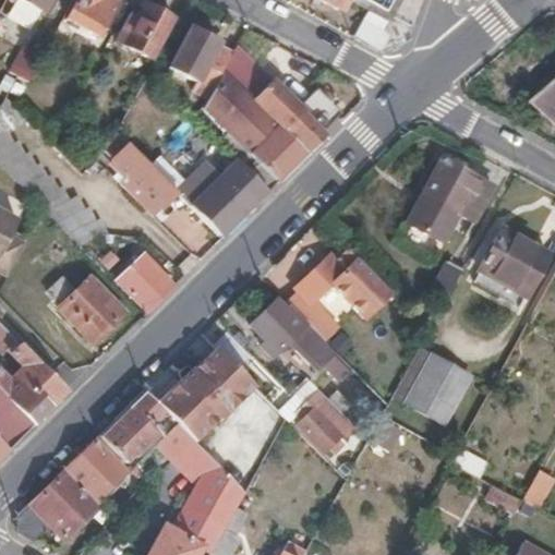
[(45,9),(49,0),(28,0),(45,9)]
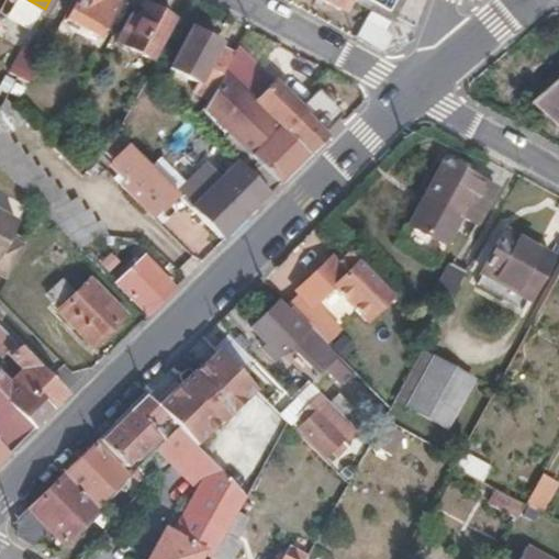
[(99,35),(118,0),(76,0),(67,18),(99,35)]
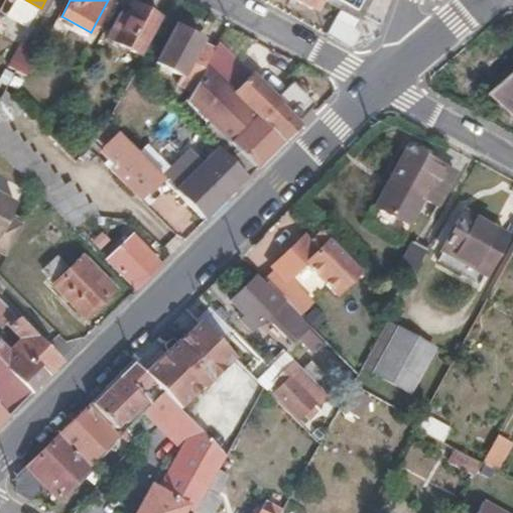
[(359,8),(363,0),(345,0),(347,1),(359,8)]
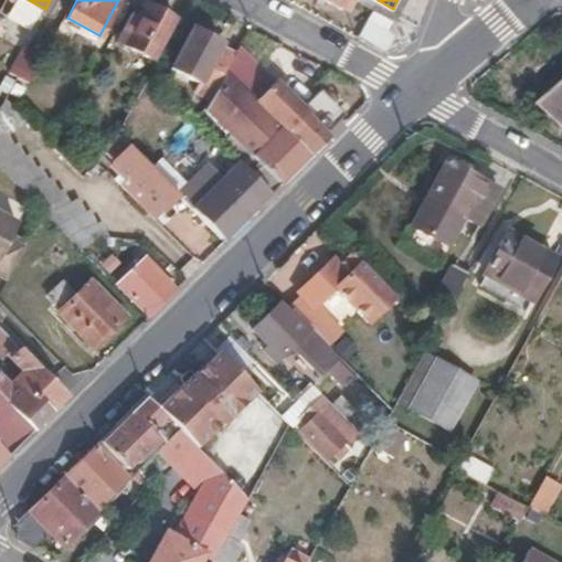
[(162,48),(177,18),(145,1),(134,22),(128,19),(117,40),(156,60),(162,48)]
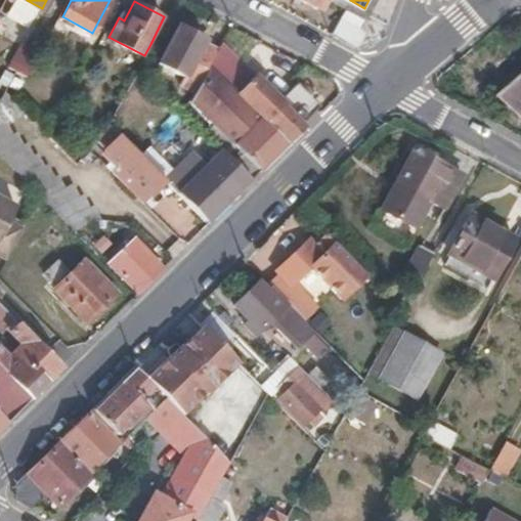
[(345,15),(337,31),(363,45),(371,30),(345,15)]
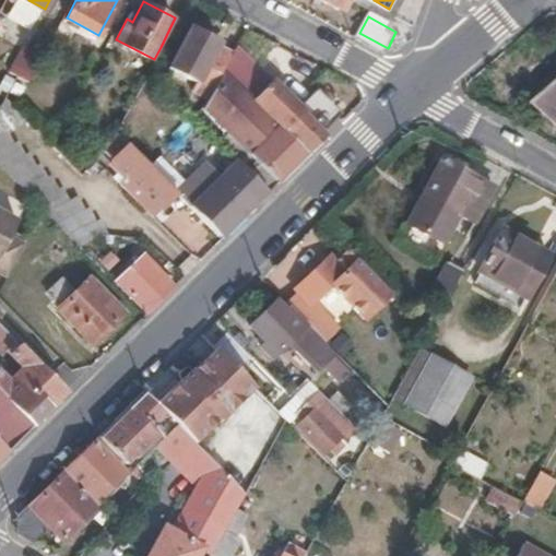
[(221,70),(233,50),(233,49),(189,26),(168,67),(196,81),(191,91),(206,98),(221,70)]
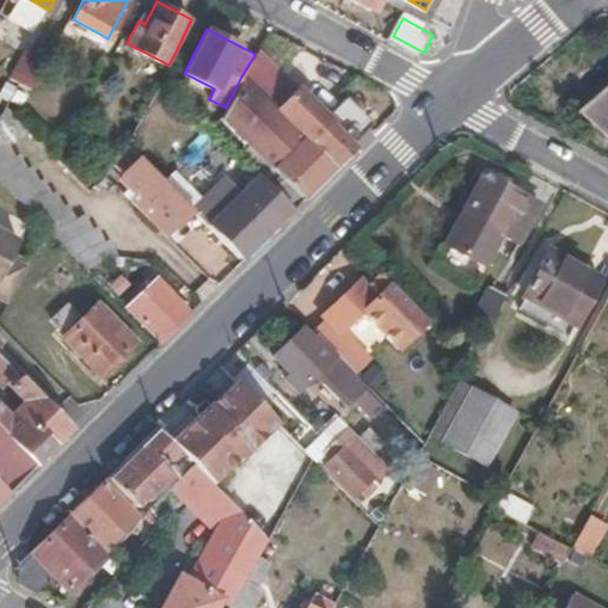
[(350,143),(373,121),(347,94),(326,115),(257,48),(255,54),(255,55),(241,77),(255,90),(289,122),(336,169),(356,148),(350,143)]
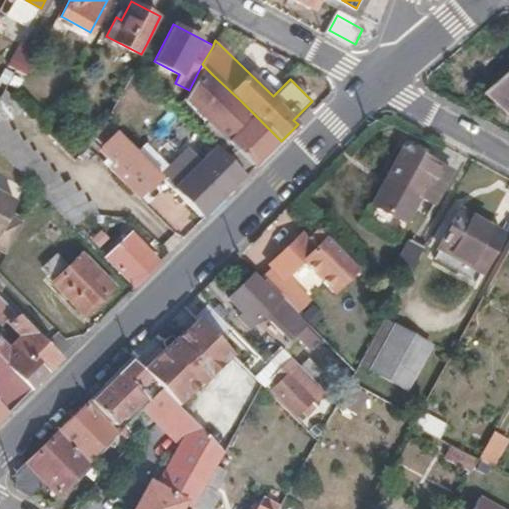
[(26,74),(38,51),(27,45),(14,67),(17,69),(26,74)]
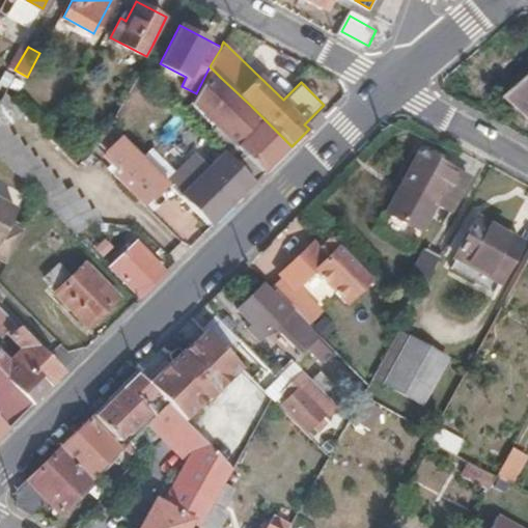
[(275,163),(292,146),(251,106),(221,78),(210,66),(196,93),(191,104),(194,107),(211,121),(245,154),(237,162),(256,182),(275,163)]
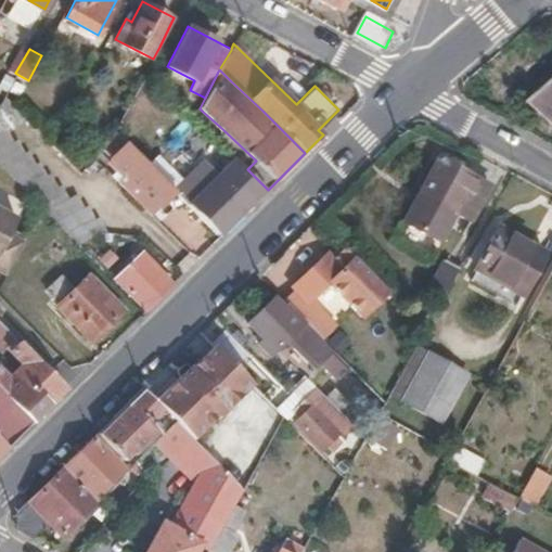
[(551,82),(536,97),(551,115),(551,82)]
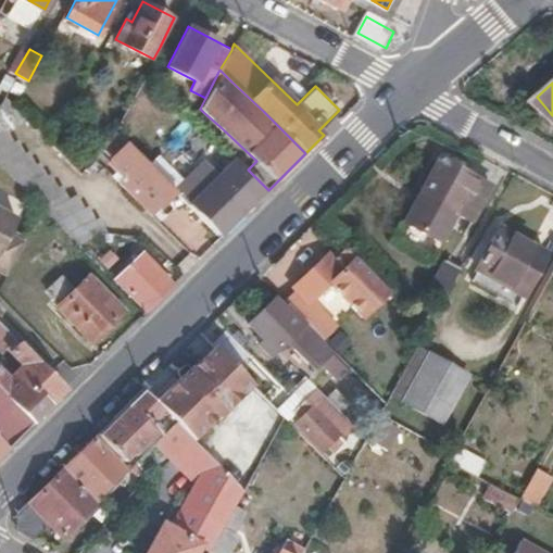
[(57,189),(51,176),(47,177),(40,162),(35,164),(28,151),(24,154),(17,140),(13,141),(8,130),(0,134),(0,163),(1,165),(45,208),(82,244),(107,231),(100,218),(97,220),(89,205),(85,208),(77,196),(70,200),(63,186),(57,189)]
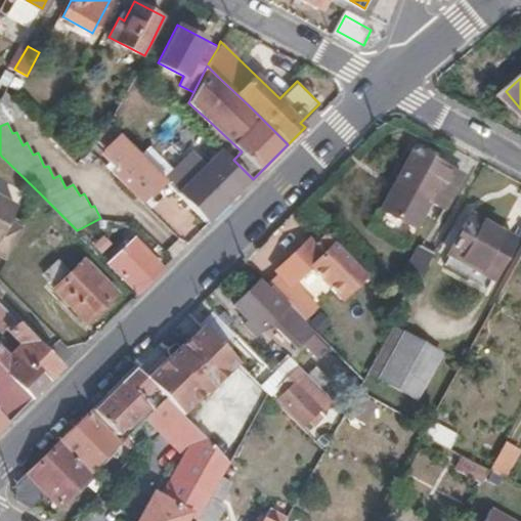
[(110,146),(120,135),(107,124),(98,136),(110,146)]
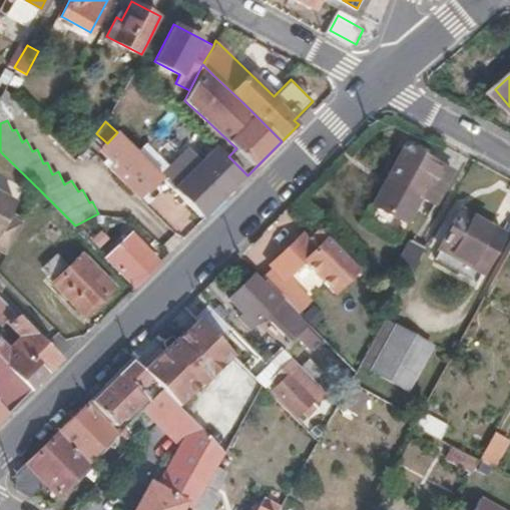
[(162,178),(138,153),(117,132),(107,143),(104,146),(150,191),(162,178)]
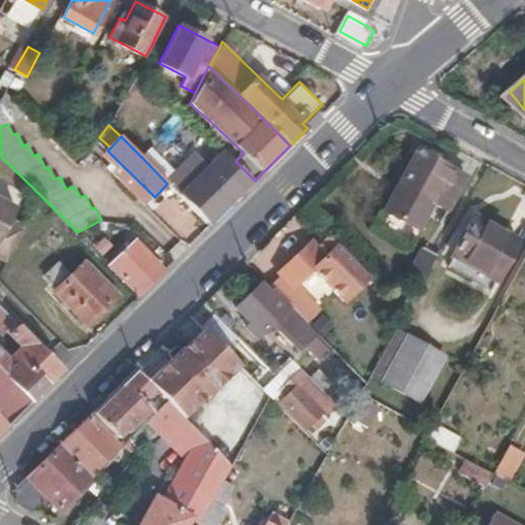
[(439,198),(451,179),(447,177),(452,168),(438,159),(440,156),(426,148),(424,153),(418,149),(398,184),(432,204),(436,197),(439,198)]
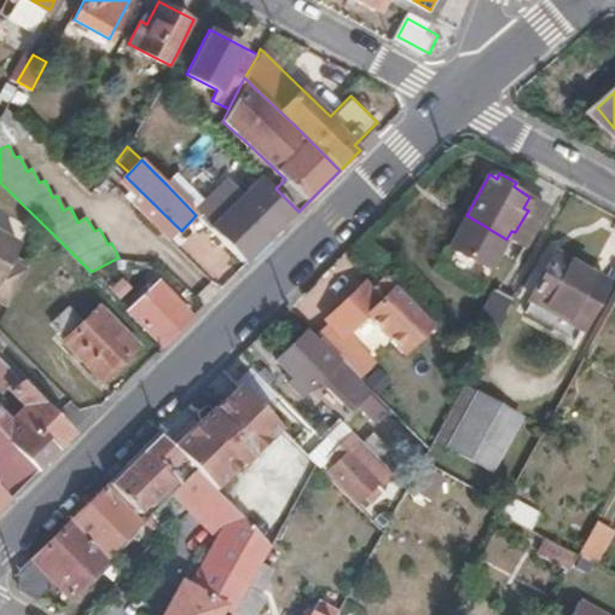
[(245,264),(299,212),(276,189),(260,175),(244,191),(233,181),(207,208),(203,204),(204,202),(177,174),(167,185),(196,215),(245,264)]
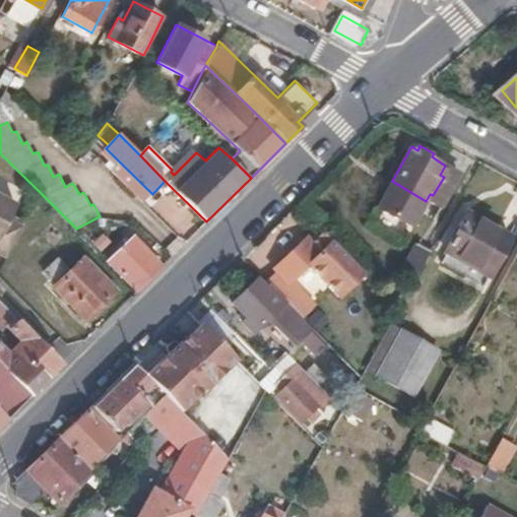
[(459,174),(445,166),(440,175),(444,177),(433,195),(430,194),(426,201),(440,209),(459,174)]
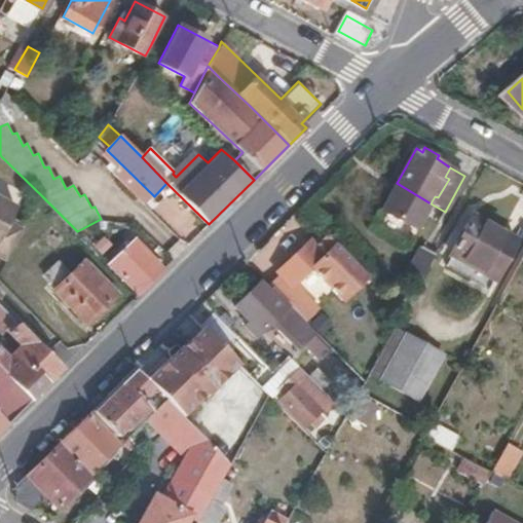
[(416,230),(431,203),(397,183),(381,210),(416,230)]
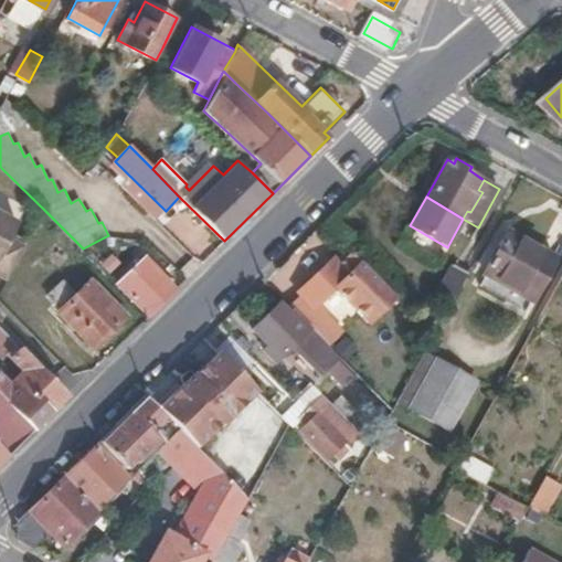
[(25,246),(10,236),(18,223),(0,212),(0,274),(8,279),(25,246)]
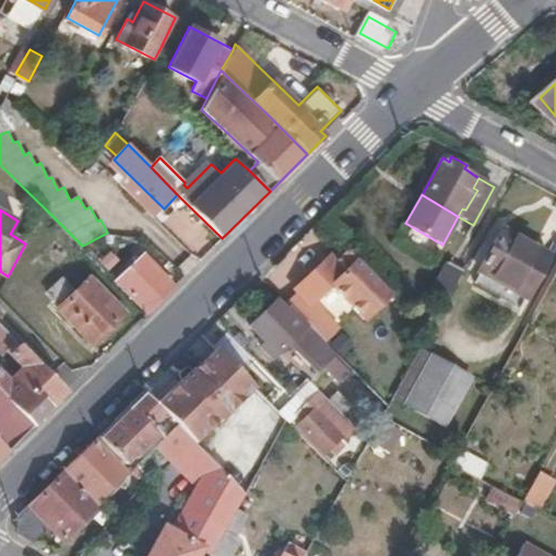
[(531,290),(551,251),(536,243),(501,225),(495,237),(497,238),(483,263),(531,290)]
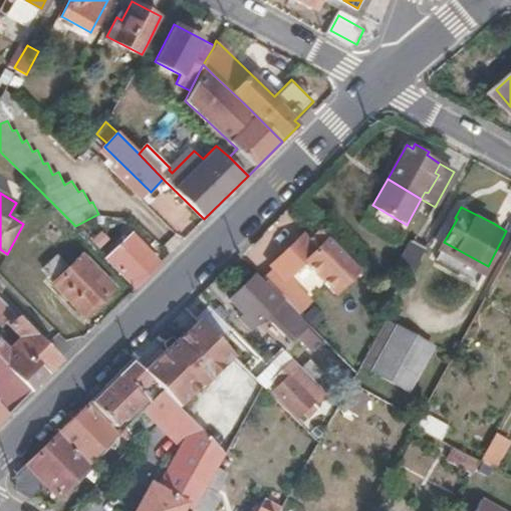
[(288,276),(304,259),(335,291),(359,265),(321,226),(310,238),(304,232),(271,265),(273,267),(263,276),(265,278),(299,312),(300,313),(312,300),(288,276)]
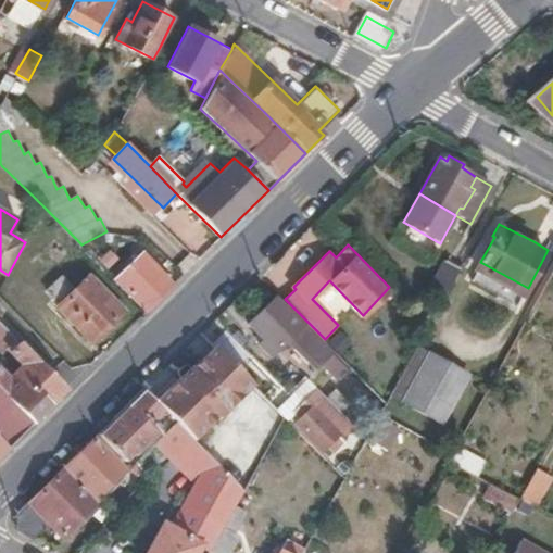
[(173,284),(141,253),(124,271),(117,277),(137,297),(149,309),(173,284)]
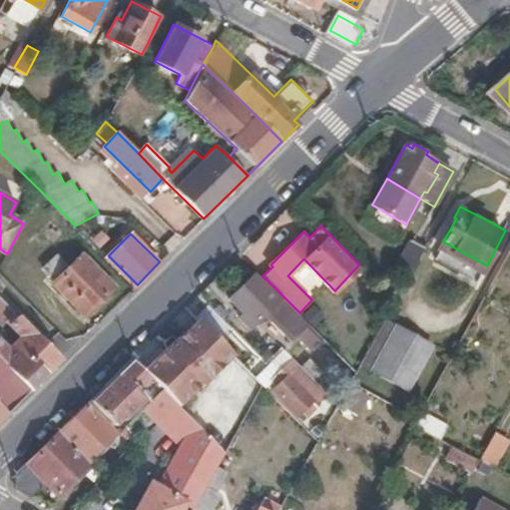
[(411,273),(425,247),(411,239),(398,266),(411,273)]
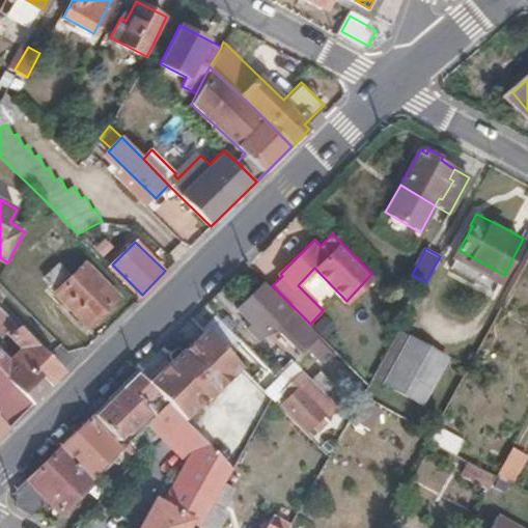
[(117,298),(84,264),(72,277),(58,262),(44,277),(56,289),(54,294),(87,327),(117,298)]
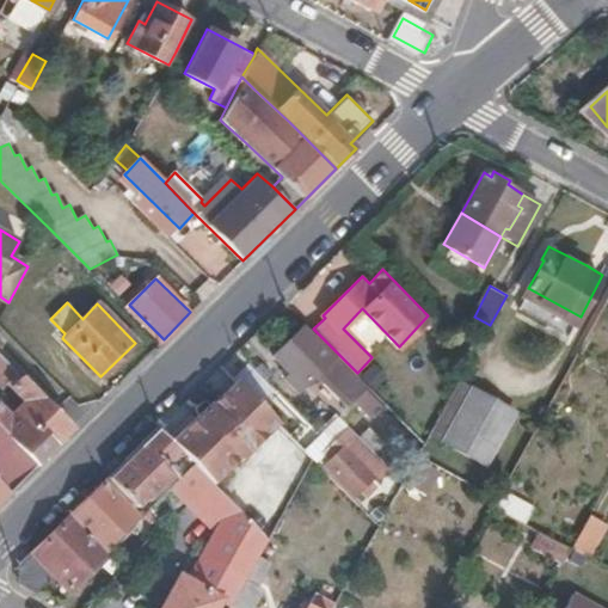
[(356,372),(315,331),(311,336),(302,326),(275,354),(289,368),(284,373),(298,387),(317,368),(348,399),(366,381),(357,373),(356,372)]
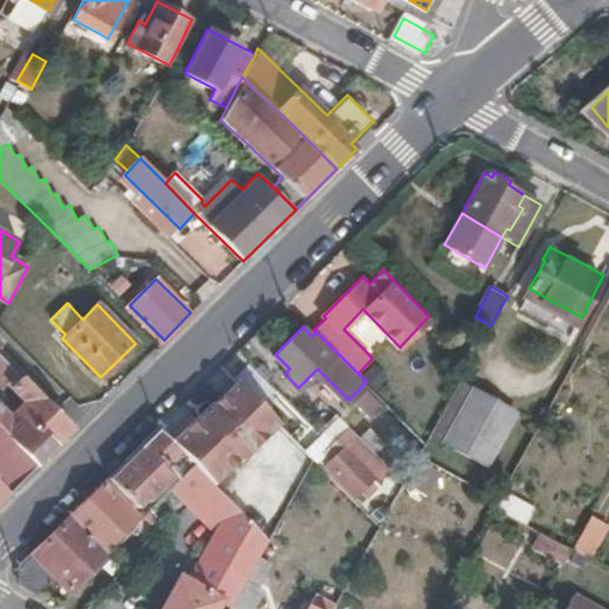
[(74,428),(0,354),(0,382),(4,387),(7,382),(22,397),(24,394),(29,399),(17,412),(55,448),(74,428)]
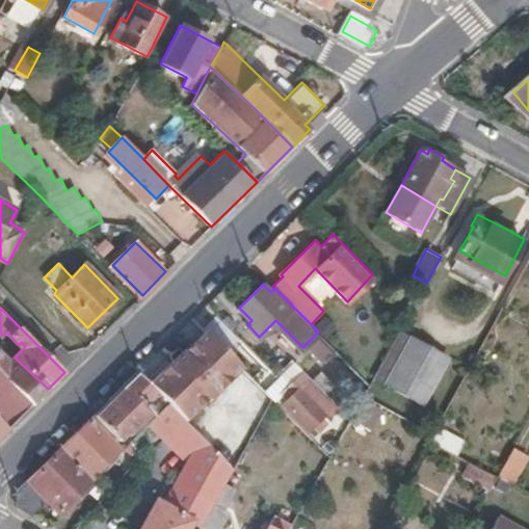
[(204,326),(206,328),(228,350),(241,337),(217,313),(204,326)]
